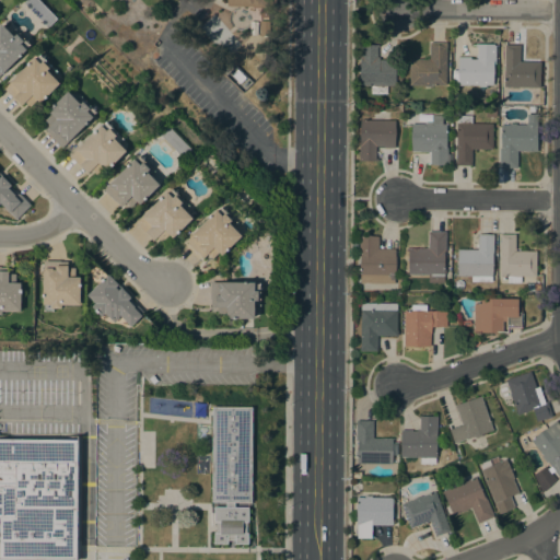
[(225,0),(225,6),(253,6),(252,18),(258,18),(258,35),(268,35),(268,0),(225,0)]
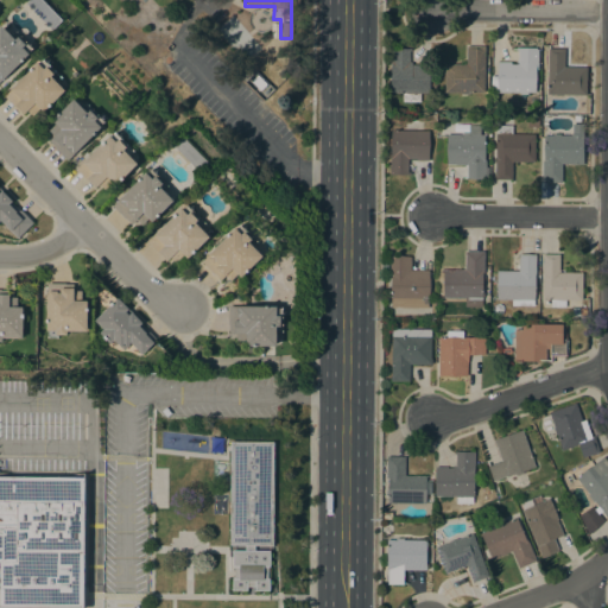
[(0,26),(2,25),(12,36),(16,32),(32,49),(29,52),(30,54),(2,80),(2,78),(0,81),(0,26)]
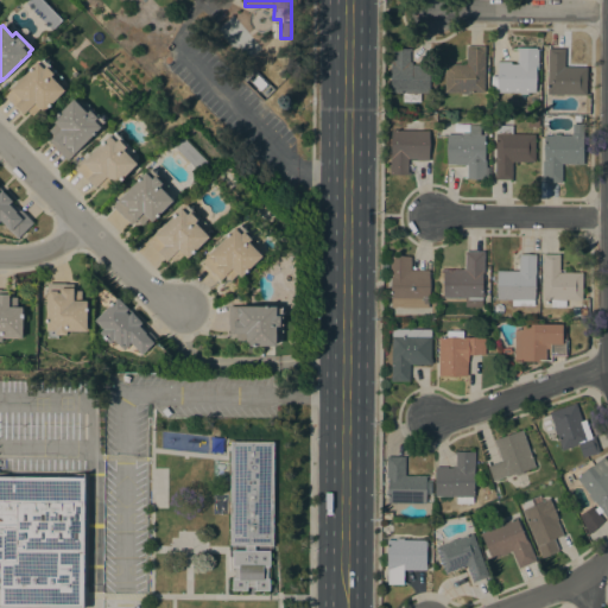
[(485,46),(485,51),(485,93),(468,93),(460,93),(444,93),(445,68),(444,68),(444,64),(466,64),(466,46),(485,46)]
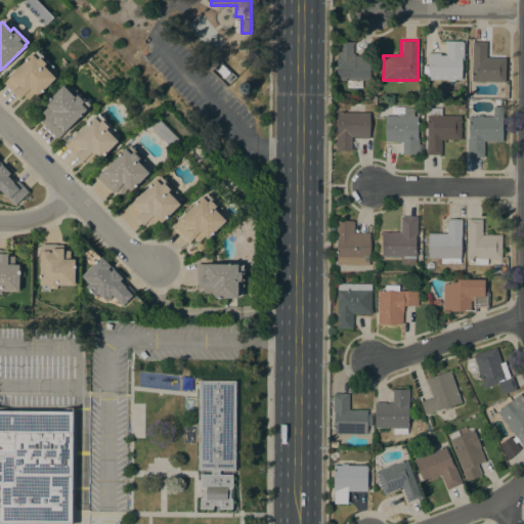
[(446,43),(444,43),(444,41),(464,41),(464,59),(462,59),(462,80),(454,80),(454,81),(448,81),(448,80),(429,80),(429,78),(424,78),(424,66),(429,66),(429,53),(440,53),(440,55),(446,55),(446,43)]
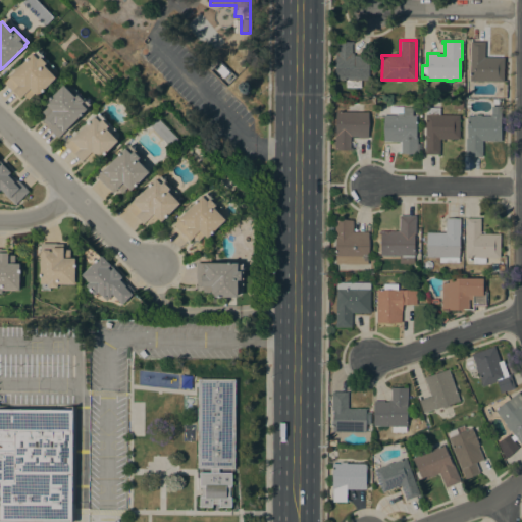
[(346,87),(346,80),(335,80),(335,53),(334,52),(334,42),(352,42),(351,53),(354,53),(354,55),(359,55),(359,54),(369,54),(368,80),(361,80),(361,87),(346,87)]
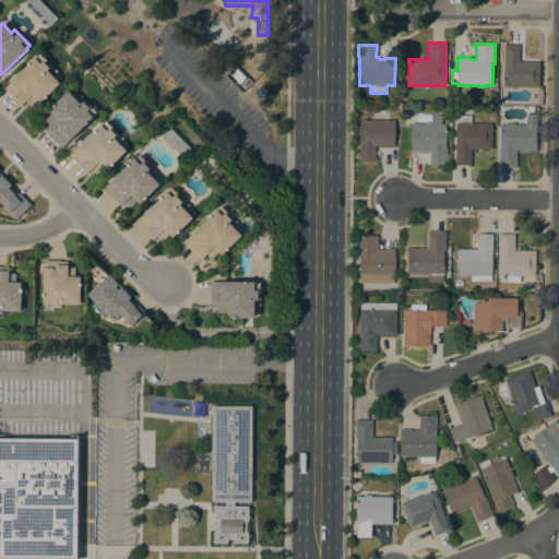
[(503,45),(519,45),(519,61),(539,62),(538,87),(518,86),(518,87),(510,87),(510,86),(502,86),(503,45)]
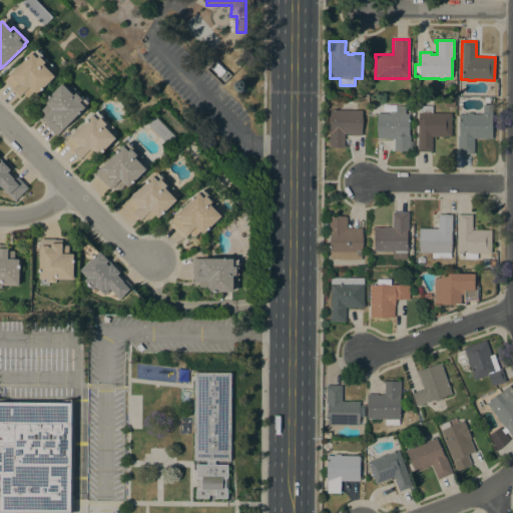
[(37,94),(34,91),(28,97),(23,93),(20,96),(13,89),(12,89),(4,81),(32,52),(32,53),(36,49),(52,65),(48,69),(55,76),(37,94)]
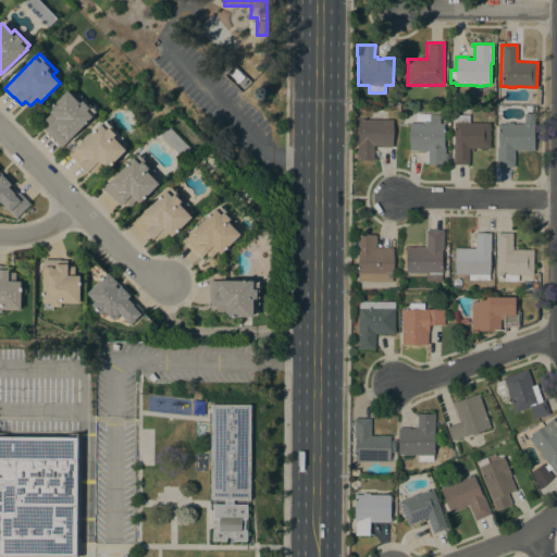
[(45,128),(50,124),(45,120),(51,113),(48,110),(69,90),(77,99),(81,96),(96,111),(91,115),(94,116),(62,147),(45,128)]
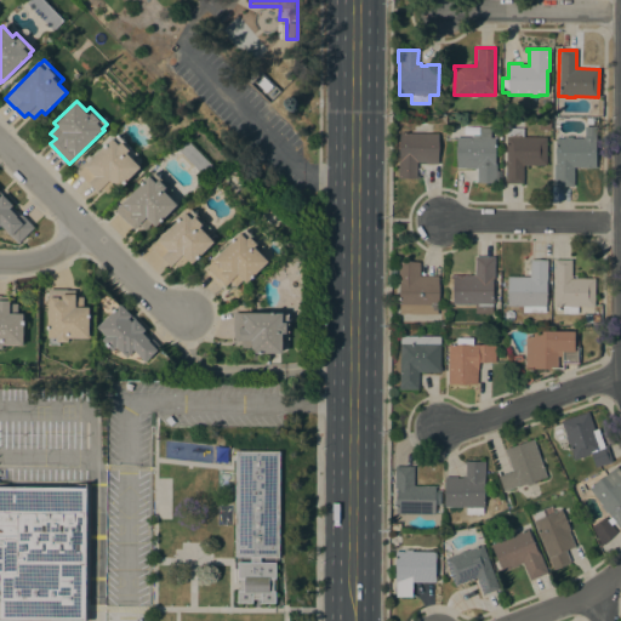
[(574,186),(553,186),(554,165),(556,165),(556,137),(564,138),(564,137),(571,137),(571,138),(584,138),(584,136),(585,136),(585,126),(596,126),(596,165),(597,165),(597,167),(574,167),(574,186)]
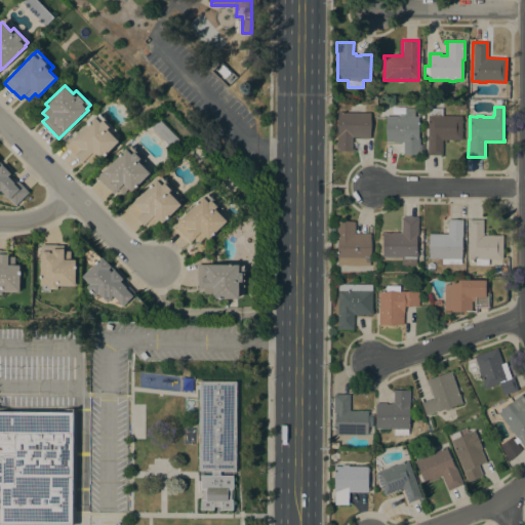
[(418,150),(423,150),(423,154),(403,154),(403,143),(386,143),(386,116),(398,116),(398,108),(415,108),(414,116),(418,117),(418,138),(419,138),(418,150)]
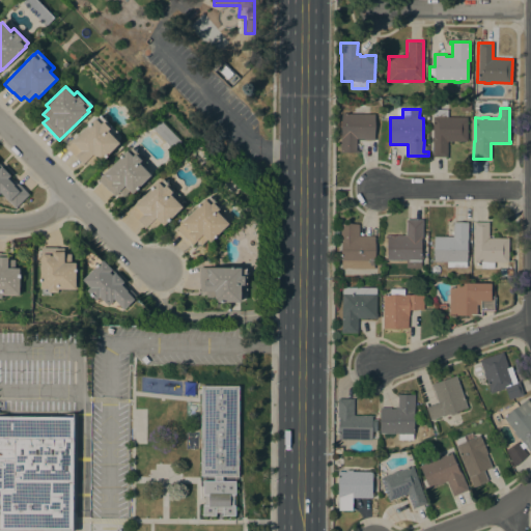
[(432,116),(434,116),(434,110),(447,110),(447,117),(467,117),(467,141),(447,141),(447,157),(432,157),(432,116)]
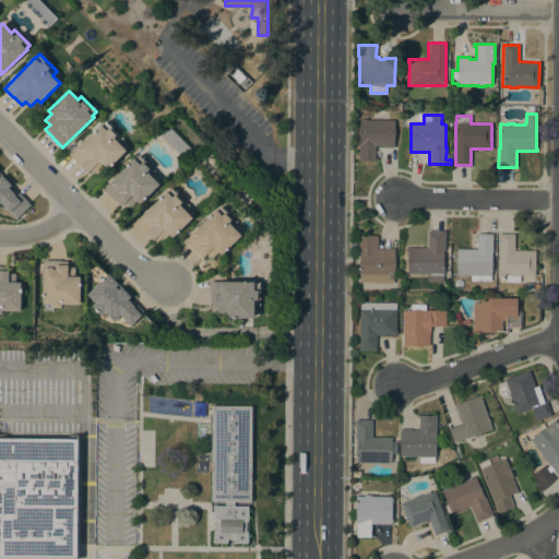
[(358,143),(359,143),(359,119),(394,119),(394,147),(382,147),(382,146),(375,146),(375,158),(378,158),(378,161),(358,161),(358,143)]
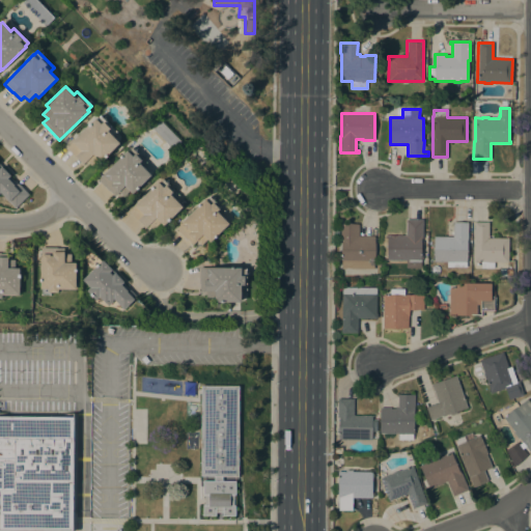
[(102,162),(99,159),(91,165),(87,161),(84,164),(76,156),(75,157),(66,148),(95,118),(96,119),(101,115),(117,132),(113,136),(120,142),(102,162)]
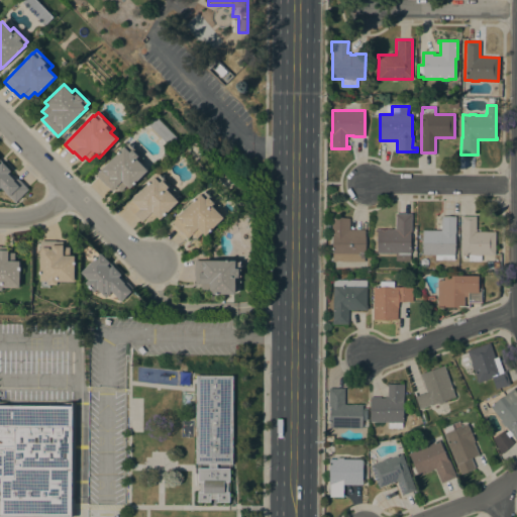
[(106,186),(96,175),(124,146),(125,147),(128,143),(142,158),(138,162),(147,170),(129,188),(126,185),(120,191),(116,187),(112,191),(106,186)]
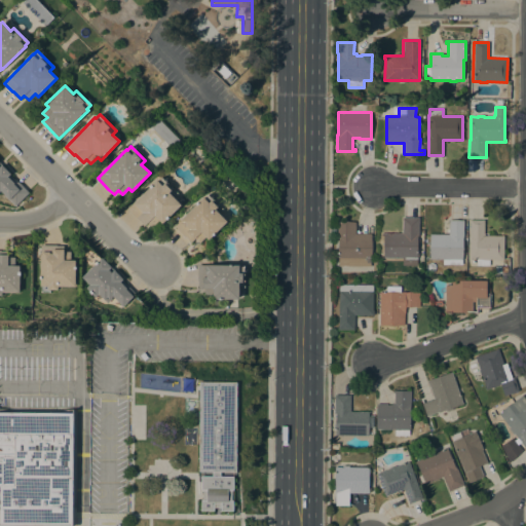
[(29,192),(15,205),(1,191),(0,192),(0,163),(10,174),(9,175),(17,182),(29,192)]
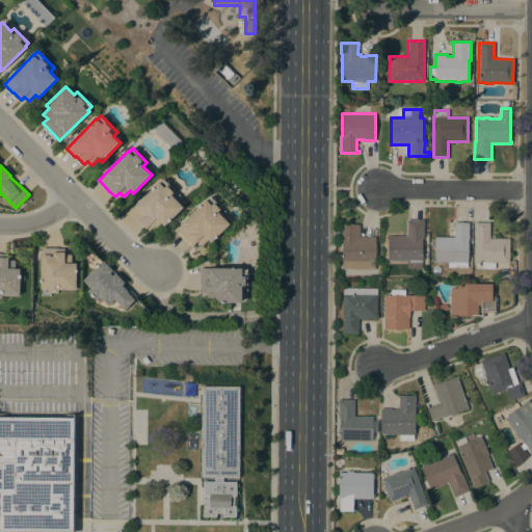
[(164,225),(161,222),(154,230),(150,224),(147,228),(140,221),(139,222),(129,212),(135,206),(134,205),(158,182),(159,183),(163,179),(180,195),(176,200),(183,207),(164,225)]
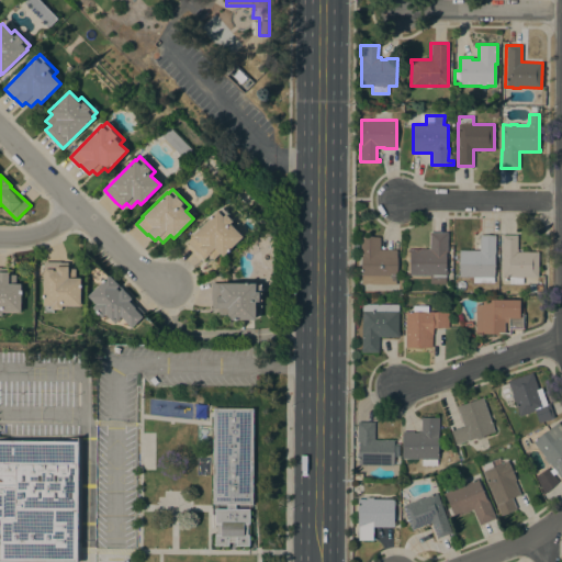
[(223,256),(220,253),(213,259),(209,255),(204,259),(200,254),(199,255),(187,242),(193,235),(192,235),(217,211),(217,212),(222,208),(237,223),(234,227),(243,236),(223,256)]
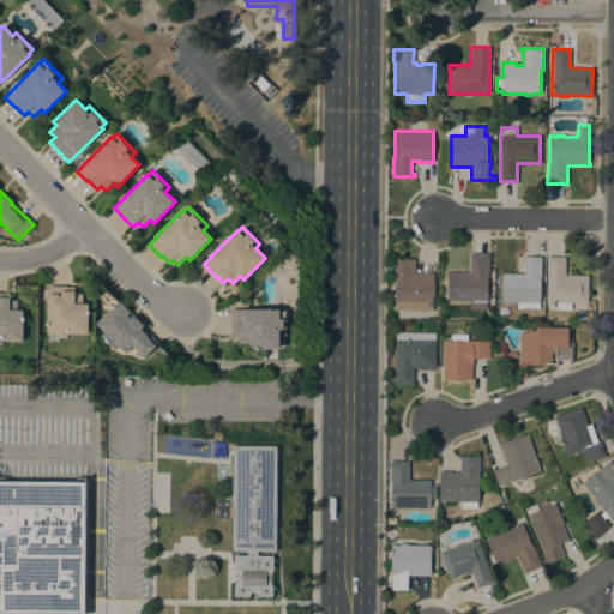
[(469,253),(488,253),(488,276),(487,276),(487,278),(489,278),(489,289),(487,289),(487,295),(488,295),(488,300),(487,300),(487,309),(469,309),(469,301),(447,301),(447,275),(445,275),(445,272),(469,272),(469,253)]
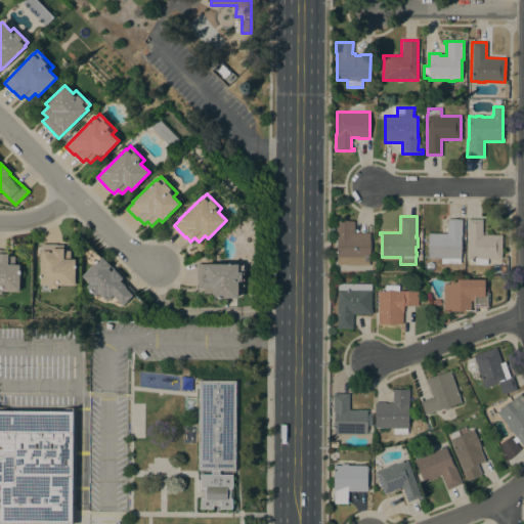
[(428,233),(446,233),(446,219),(462,219),(462,237),(462,239),(461,239),(461,258),(460,258),(460,263),(441,263),(441,258),(428,258),(428,257),(428,233)]
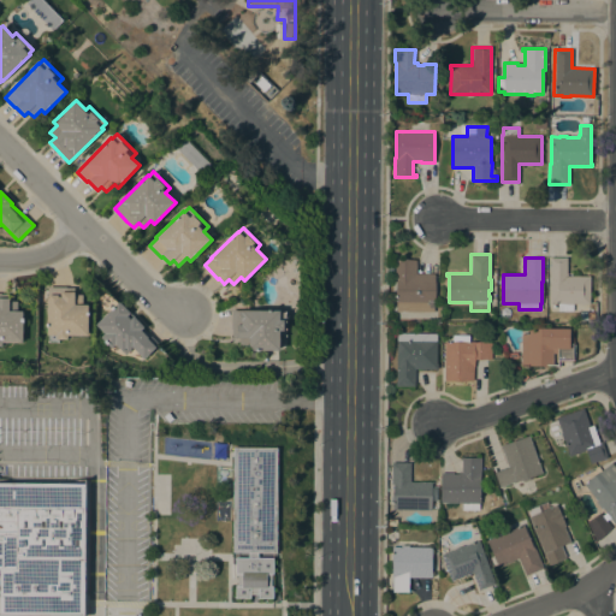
[(590,303),(573,303),(573,312),(558,312),(558,303),(550,303),(550,258),(567,258),(567,273),(570,273),(570,276),(590,276),(590,303)]
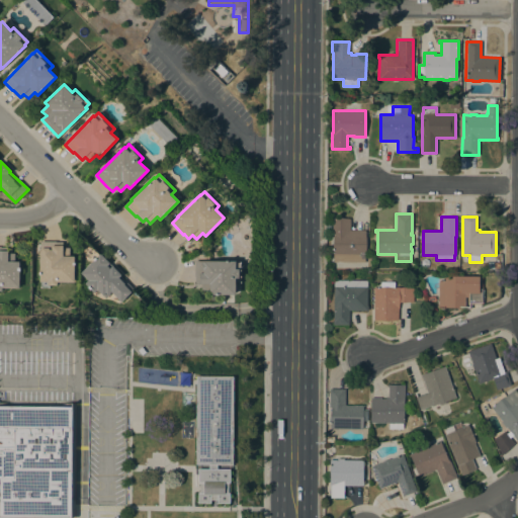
[(333,262),(333,234),(332,234),(332,219),(350,219),(350,230),(365,230),(364,262),(333,262)]
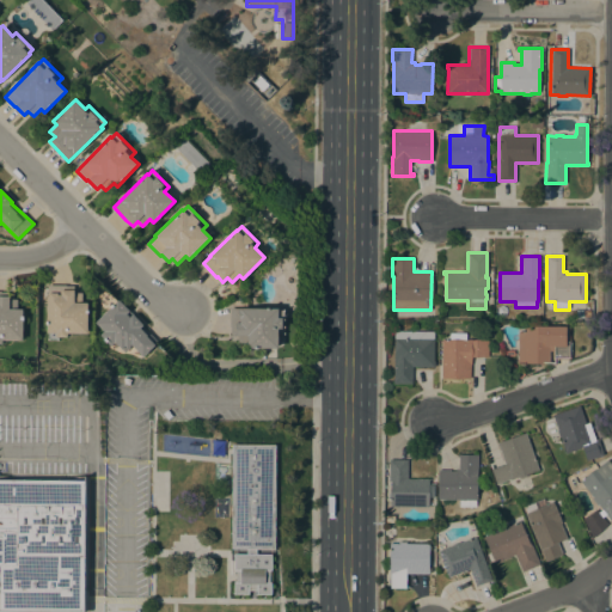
[(87,332),(67,332),(67,337),(57,336),(57,340),(48,340),(48,332),(47,332),(47,294),(48,285),(65,285),(65,286),(73,286),(73,293),(81,293),(81,303),(87,303),(87,332)]
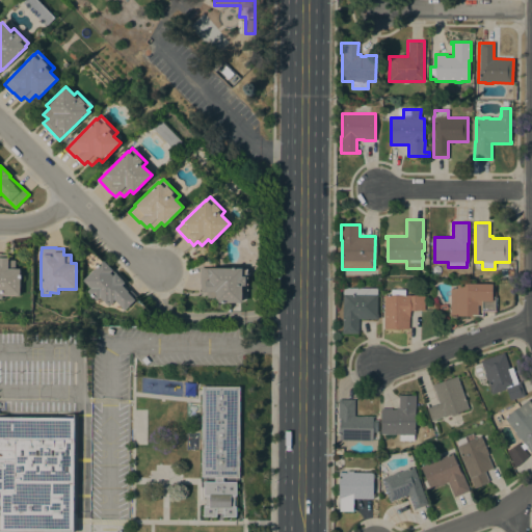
[(0,254),(1,254),(7,254),(7,260),(15,260),(15,268),(20,268),(20,295),(1,294),(1,298),(0,298),(0,254)]
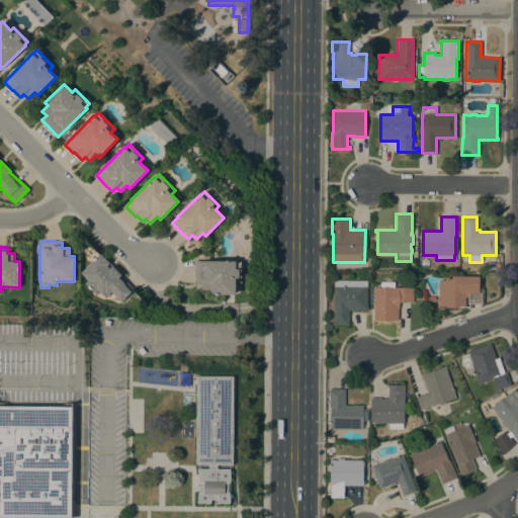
[(99,253),(120,275),(119,275),(133,289),(120,301),(111,291),(105,298),(96,289),(93,292),(84,283),(87,280),(80,272),(99,253)]
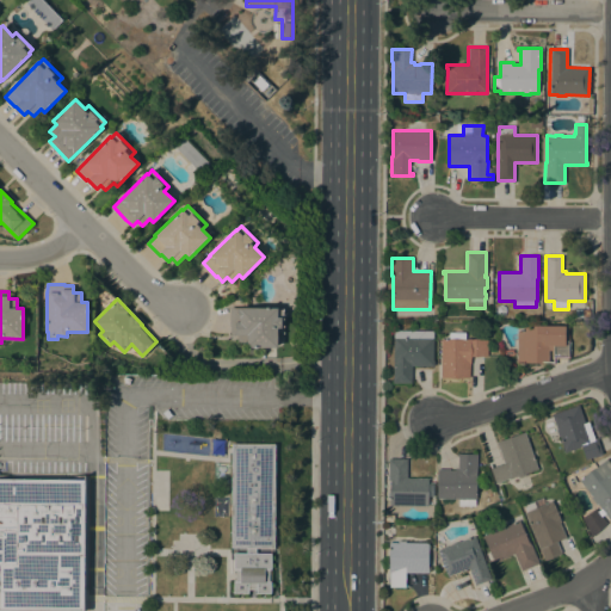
[(247,347),(247,343),(238,343),(238,334),(230,334),(230,326),(229,326),(229,308),(240,308),(240,307),(277,308),(277,309),(284,309),(283,333),(278,333),(277,347),(247,347)]
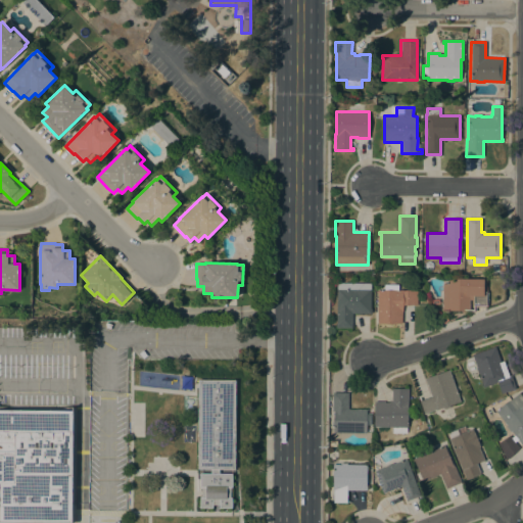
[(505,265),(505,273),(497,273),(497,271),(491,271),(491,265),(505,265)]
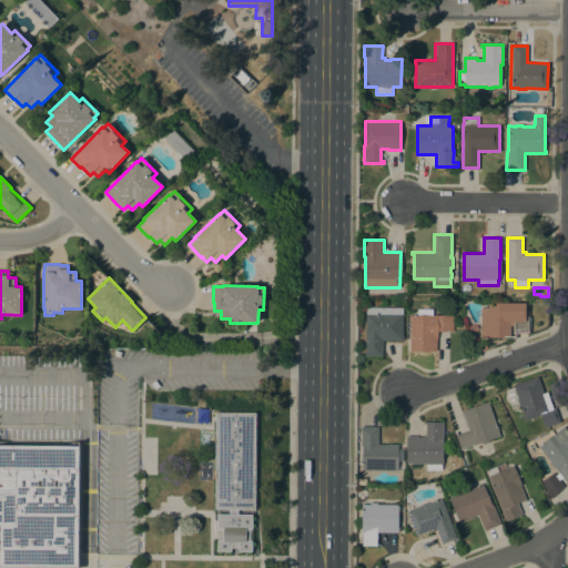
[(480,307),(486,307),(486,302),(529,303),(529,317),(530,317),(530,333),(517,333),(516,338),(505,338),(505,337),(480,337),(480,307)]
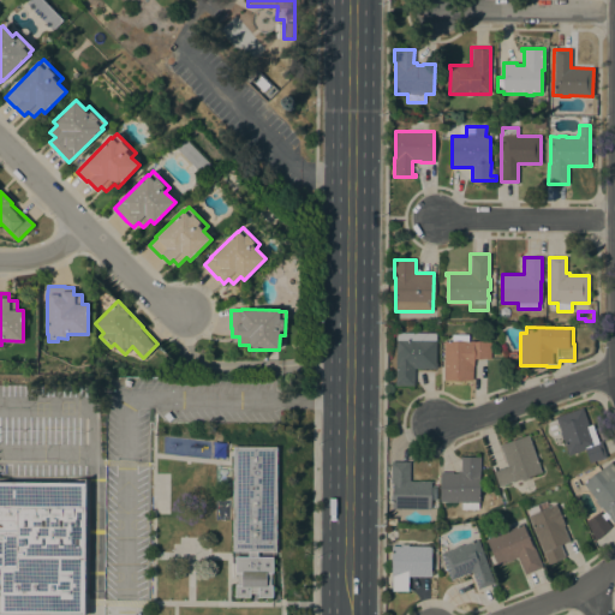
[(436,333),(435,363),(436,363),(436,369),(415,369),(415,386),(395,386),(395,380),(396,333),(436,333)]
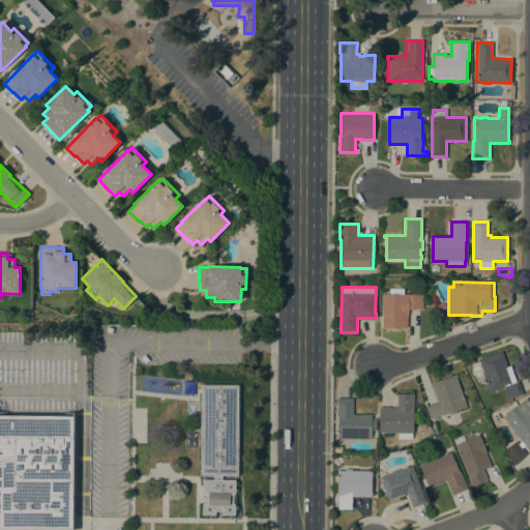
[(382,294),(389,294),(389,288),(403,288),(403,294),(408,294),(408,295),(422,295),(422,308),(408,308),(408,316),(407,316),(407,327),(382,327),(382,294)]
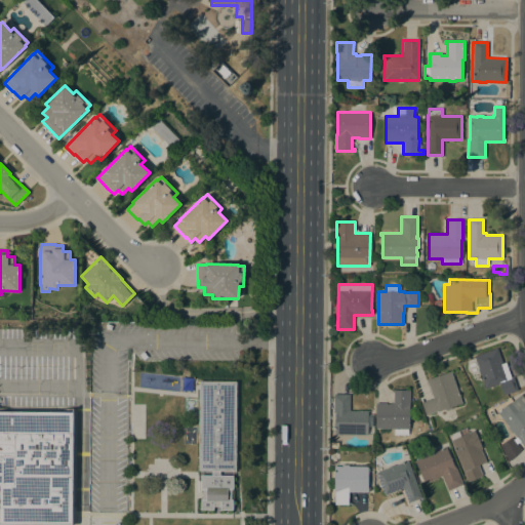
[(449,321),(448,323),(447,323),(447,324),(445,325),(444,324),(443,325),(442,325),(440,320),(440,319),(446,316),(447,317),(449,321)]
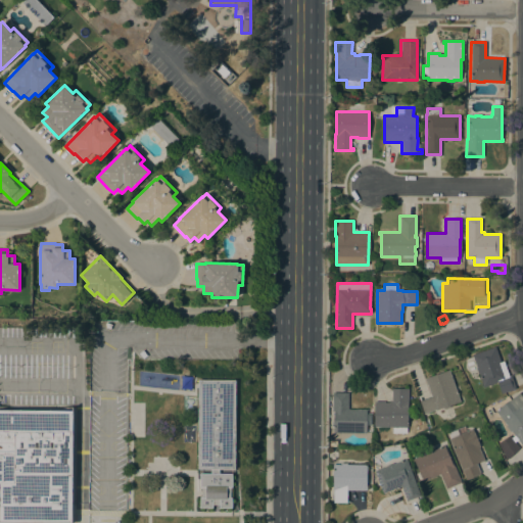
[(495,346),(501,362),(504,361),(509,375),(511,374),(516,388),(501,393),(497,382),(483,387),(479,373),(478,373),(476,368),(472,354),(495,346)]
